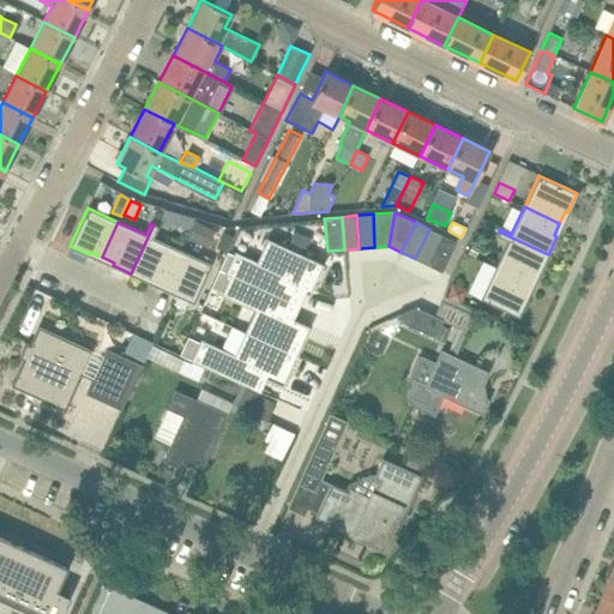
[(152,238),(157,227),(154,224),(131,274),(150,282),(151,280),(163,286),(179,250),(152,238)]
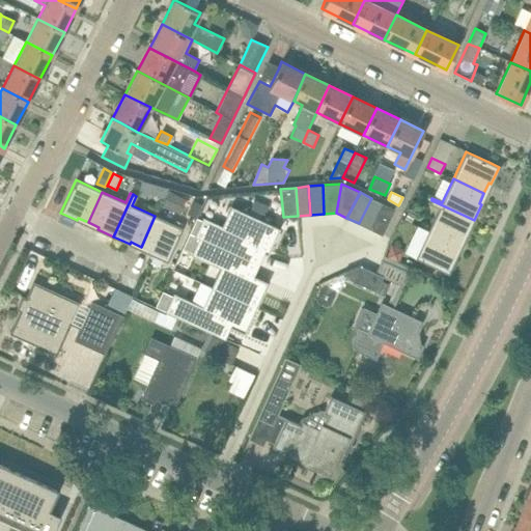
[(359,223),(370,229),(383,203),(371,198),(359,223)]
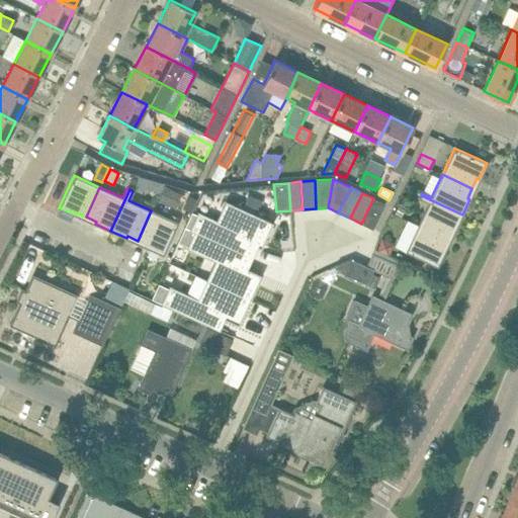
[(462,214),(421,195),(419,198),(428,203),(418,225),(440,236),(447,239),(452,230),(454,231),(462,214)]
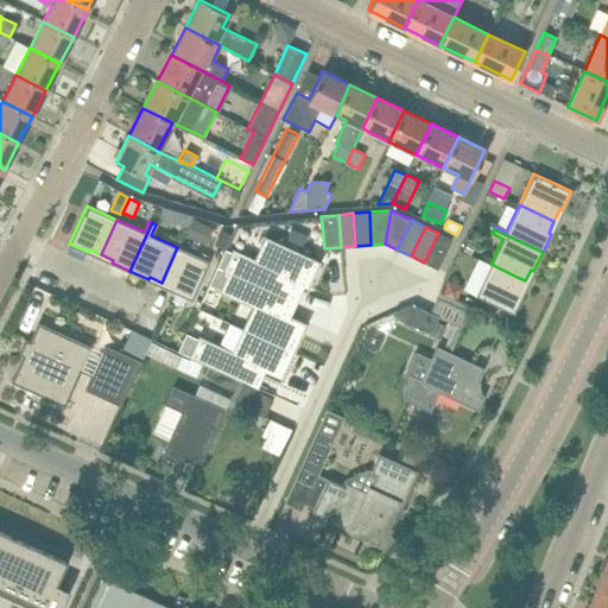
[(437,268),(448,247),(451,239),(438,233),(424,263),(437,268)]
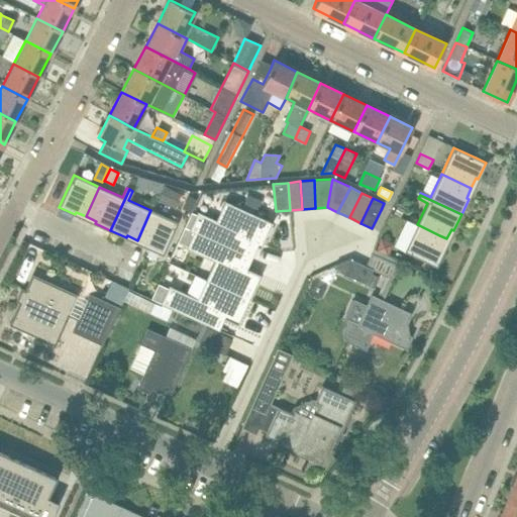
[(196,214),(190,228),(194,230),(246,255),(251,244),(261,248),(273,222),(225,200),(216,220),(198,211),(196,214)]
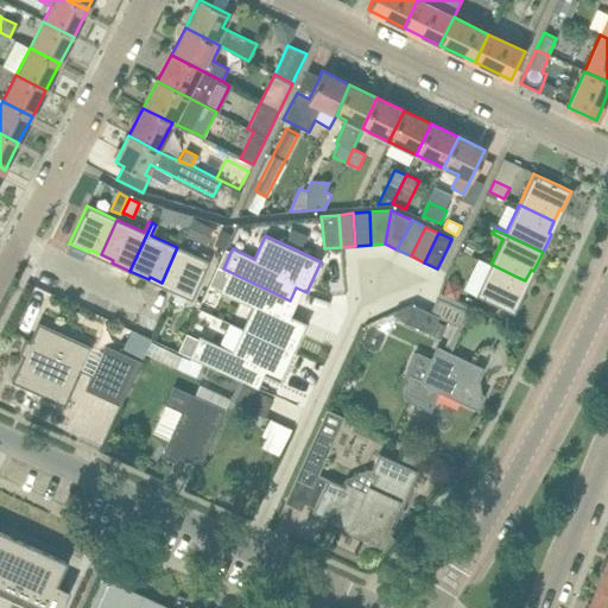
[(191,299),(208,261),(177,247),(162,283),(173,287),(172,290),(191,299)]
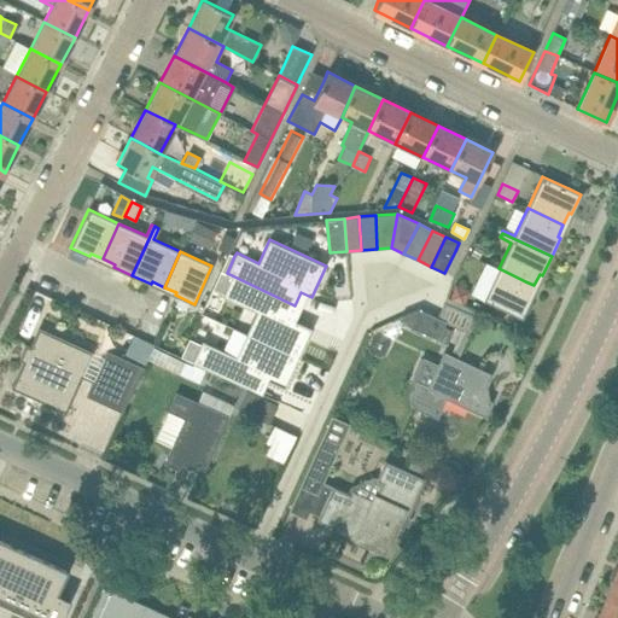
[(228,254),(221,270),(227,273),(234,256),(228,254)]
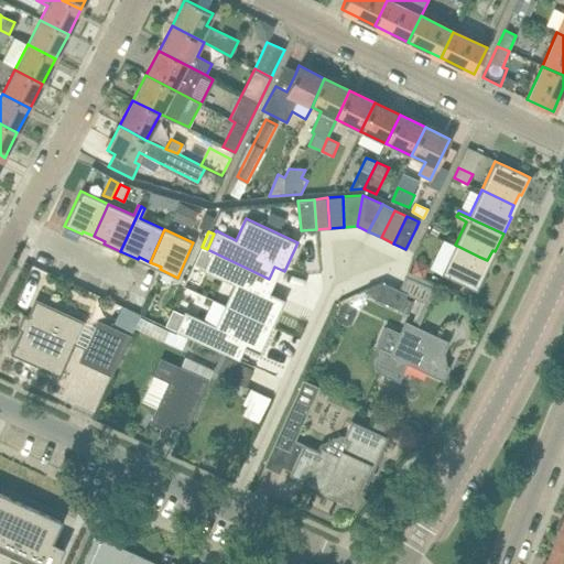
[(487,260),(479,257),(455,245),(441,273),(476,290),(485,273),(483,271),(487,260)]
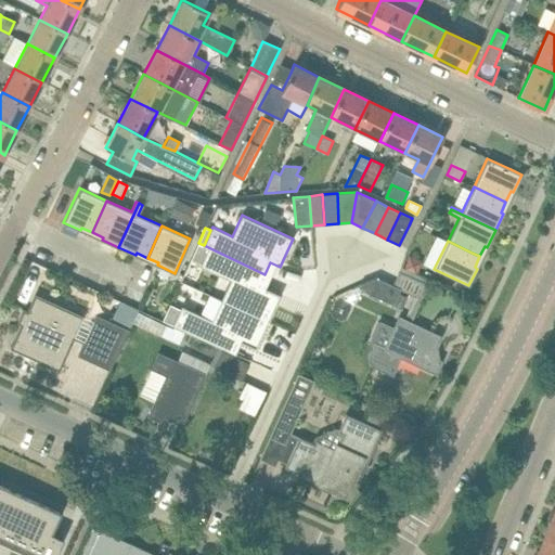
[(198,243),(191,259),(201,263),(208,247),(204,245),(198,243)]
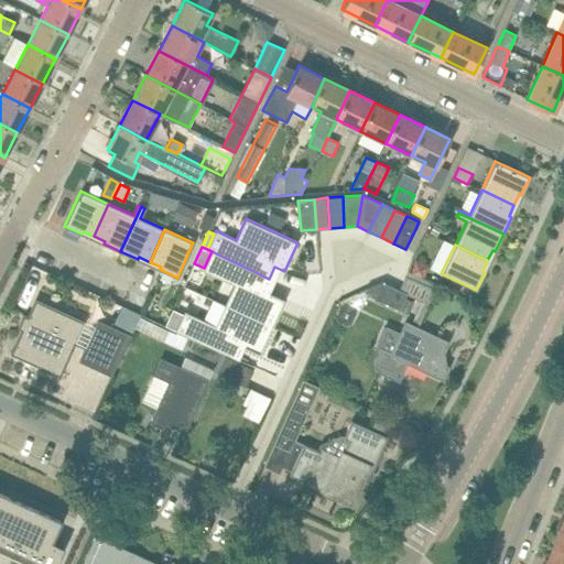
[(234,284),(225,305),(272,327),(284,300),(264,290),(269,279),(212,251),(204,268),(203,270),(234,284)]
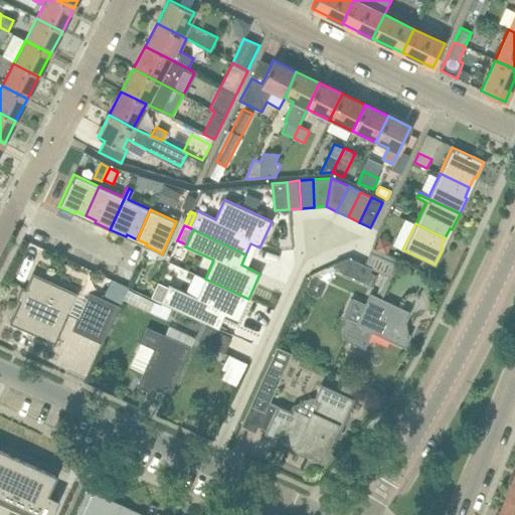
[(389,277),(395,264),(370,252),(364,265),(371,269),(389,277)]
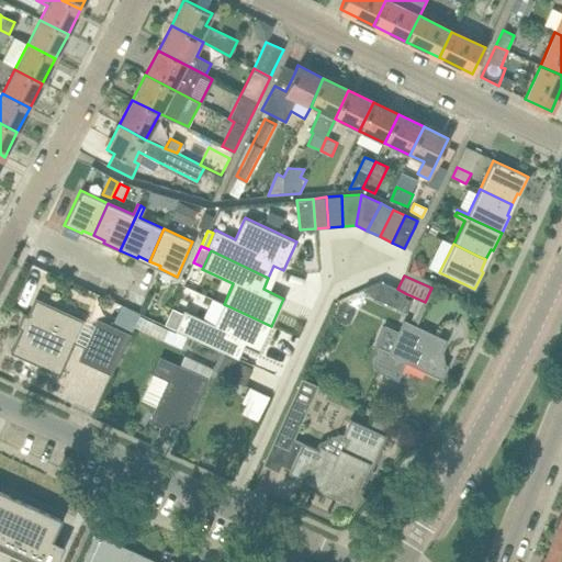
[(381,280),(364,288),(367,294),(397,308),(403,296),(405,293),(397,289),(381,280)]
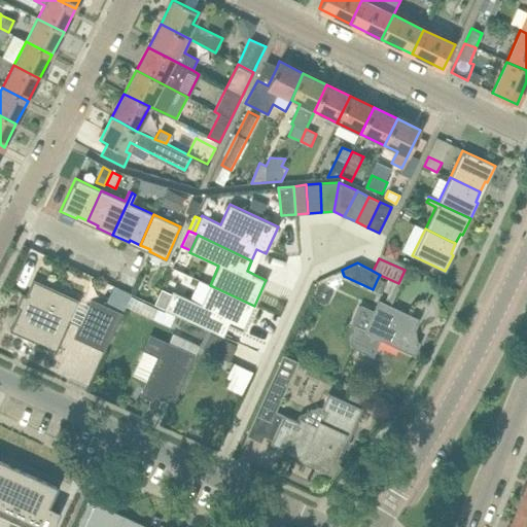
[(26,296),(22,294),(16,306),(21,308),(10,329),(56,350),(78,301),(33,280),(26,296)]
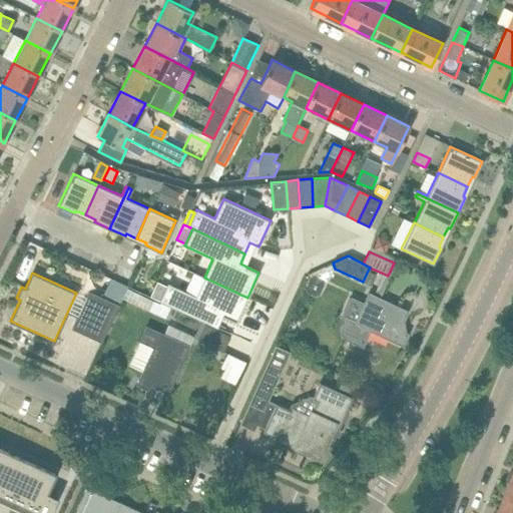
[(104,294),(120,301),(127,285),(112,278),(104,294)]
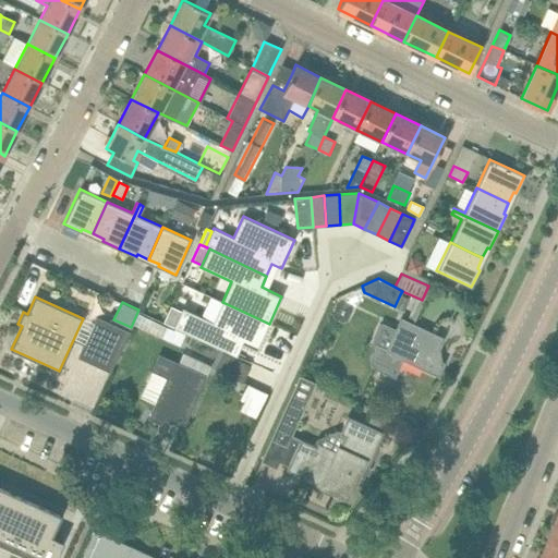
[(269,324),(222,302),(213,322),(182,307),(181,311),(173,327),(231,353),(237,341),(257,351),(269,324)]
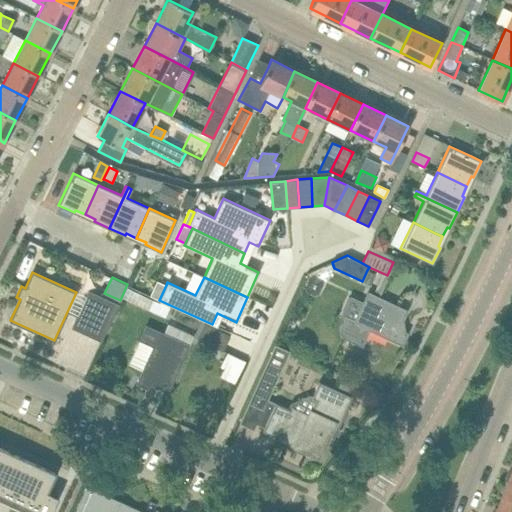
[(156,281),(149,296),(159,300),(166,285),(156,281)]
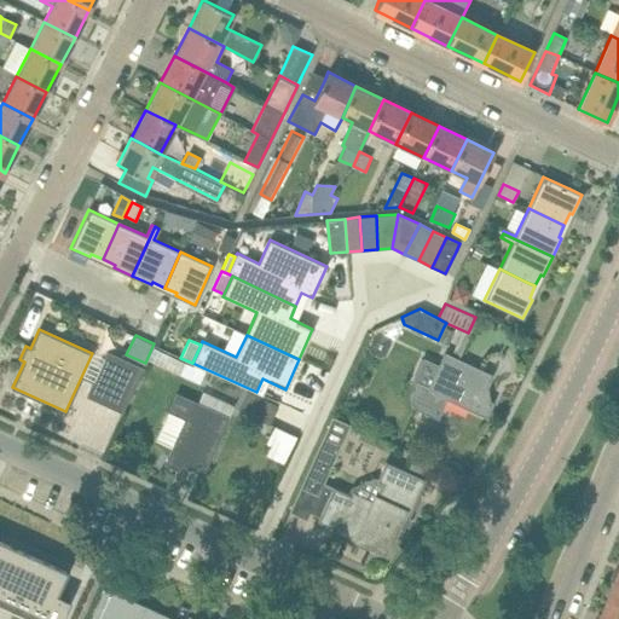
[(87,395),(121,411),(142,369),(106,353),(87,395)]
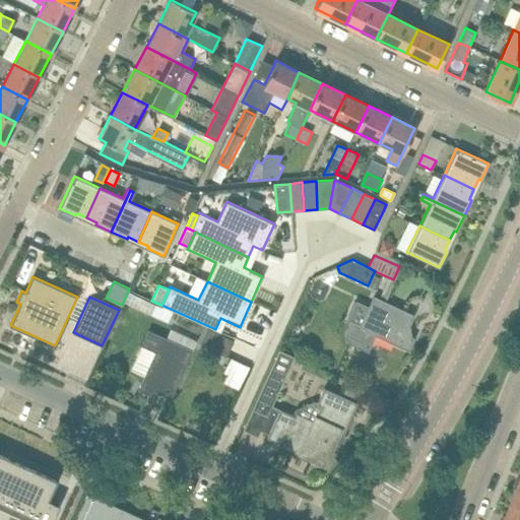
[(344,333),(344,337),(347,341),(348,343),(368,351),(376,333),(407,348),(412,338),(398,332),(402,323),(407,325),(411,316),(374,298),(370,307),(354,300),(344,321),(345,324),(348,325),(344,333)]
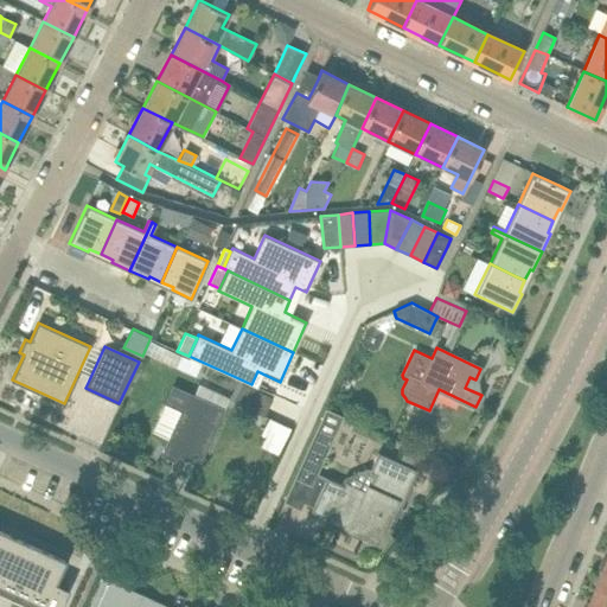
[(180,355),(174,369),(195,377),(200,364),(180,355)]
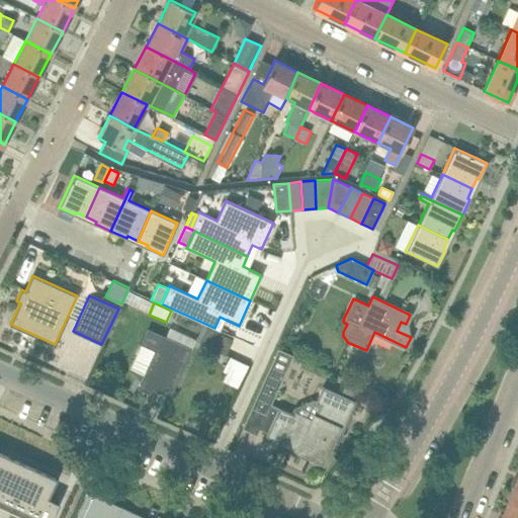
[(232,339),(206,327),(199,342),(225,354),(232,339)]
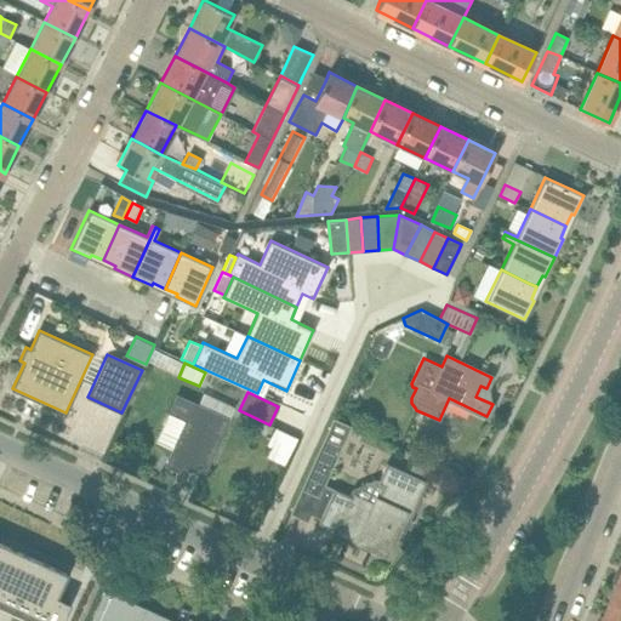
[(199,405),(177,394),(169,414),(157,440),(172,449),(165,466),(178,472),(181,466),(203,476),(208,467),(229,419),(199,405)]
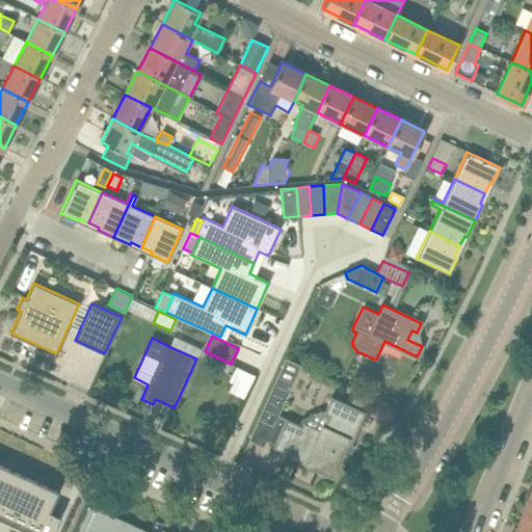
[(236,366),(227,383),(231,384),(228,391),(243,398),(246,393),(255,375),(236,366)]
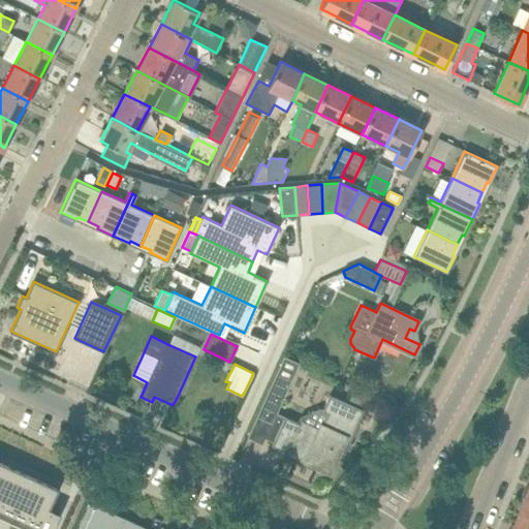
[(257,414),(272,421),(271,424),(270,424),(270,425),(271,425),(273,421),(280,425),(271,445),(286,453),(285,455),(284,454),(283,455),(298,461),(305,464),(306,461),(329,471),(340,446),(339,446),(342,440),(343,441),(344,439),(348,441),(347,443),(348,443),(365,408),(364,407),(363,409),(330,394),(321,411),(322,412),(322,411),(327,413),(319,428),(302,419),(300,423),(284,415),(284,416),(276,412),(285,393),(270,386),(257,414)]
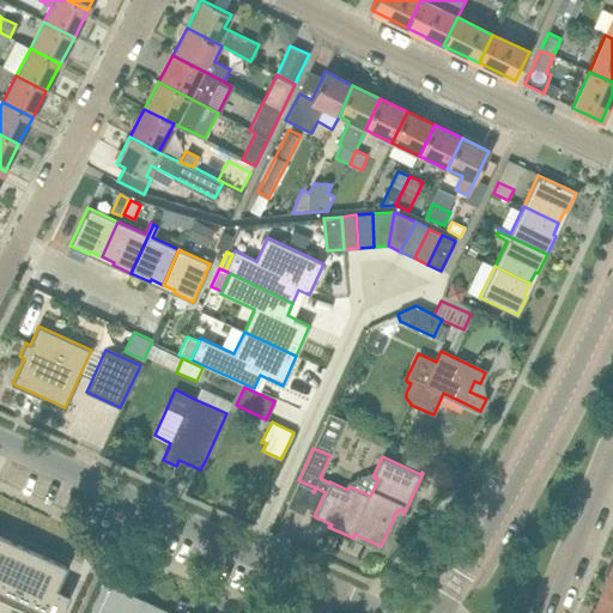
[(0,588),(52,612),(54,612),(64,595),(55,592),(56,587),(67,565),(0,534),(0,588)]
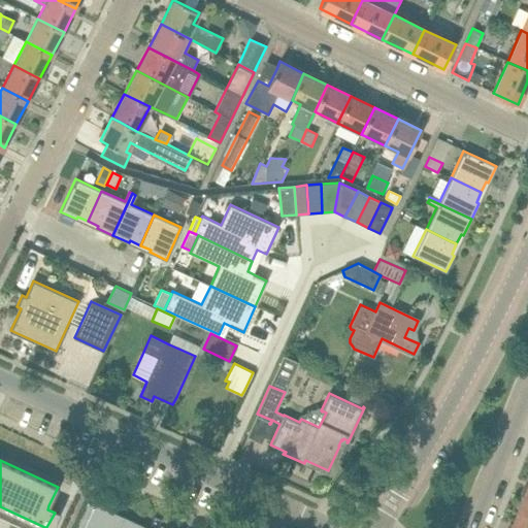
[(147,527),(89,501),(80,520),(75,527),(147,527)]
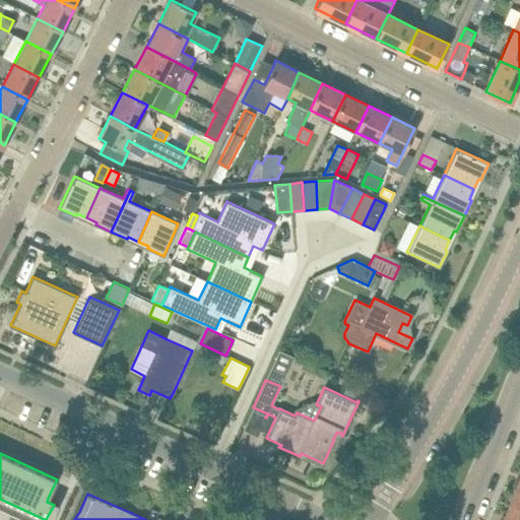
[(519,519),(519,506),(515,504),(509,517),(506,516),(504,519),(519,519)]
